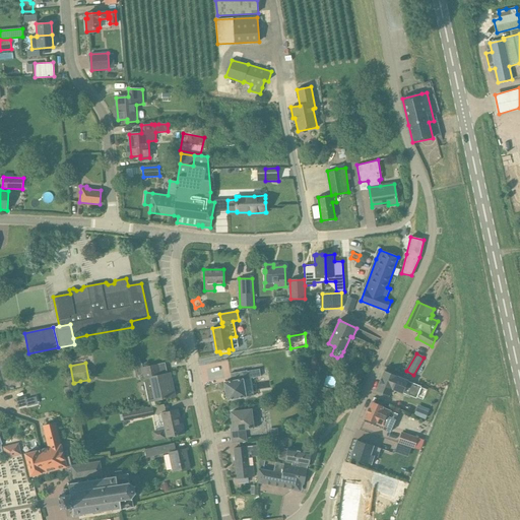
[(142,364),(133,366),(136,377),(139,379),(143,379),(148,402),(149,402),(156,400),(165,398),(175,396),(174,388),(175,388),(173,381),(172,382),(172,381),(170,374),(170,373),(157,376),(155,366),(145,368),(143,368),(142,364)]
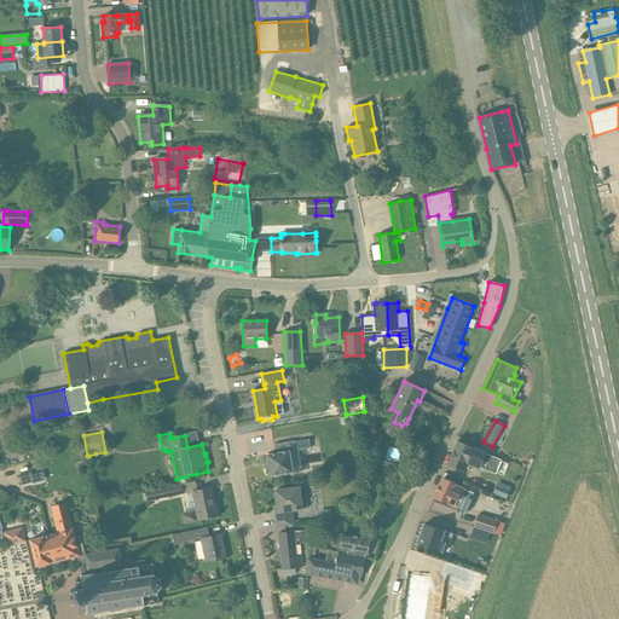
[(266,469),(267,473),(268,475),(270,475),(271,476),(293,473),(289,452),(311,449),(310,440),(294,443),(294,441),(273,445),(276,453),(267,455),(268,467),(267,467),(266,469)]
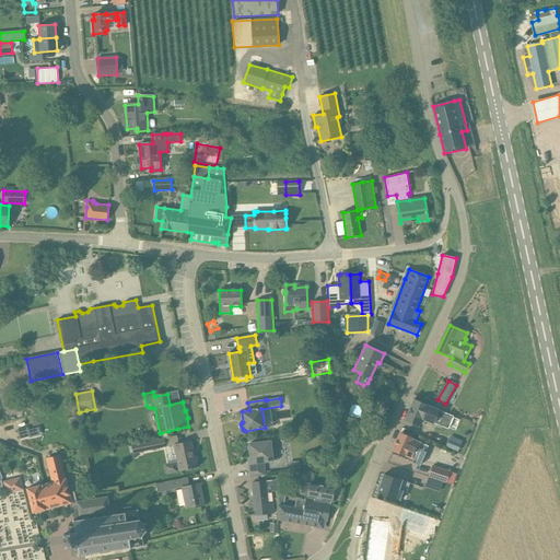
[(453,417),(413,400),(405,421),(418,427),(420,419),(433,424),(434,422),(448,429),(453,417)]
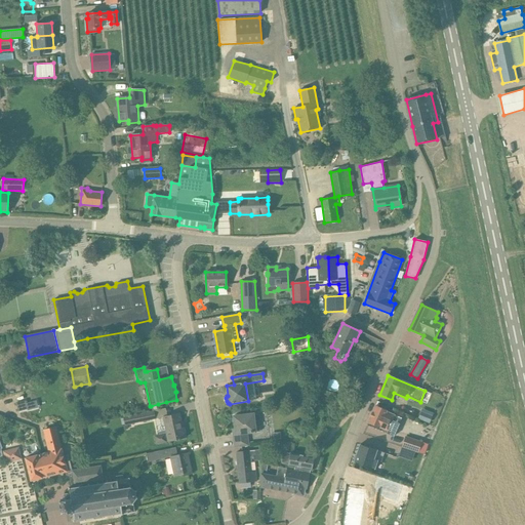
[(18,395),(10,397),(12,408),(17,407),(18,412),(26,411),(24,402),(21,402),(18,395)]
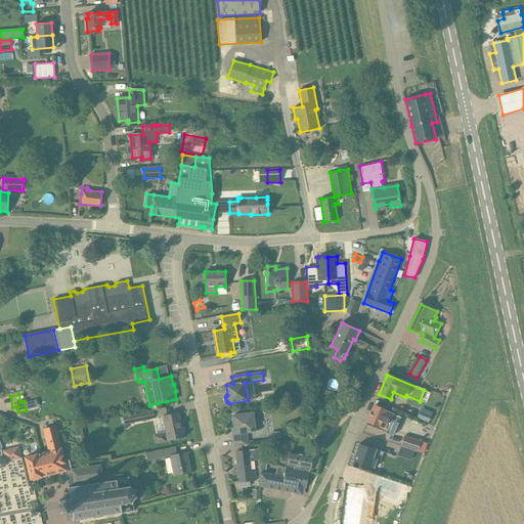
[(392,421),(395,413),(375,405),(367,422),(387,431),(386,433),(393,436),(398,424),(392,421)]
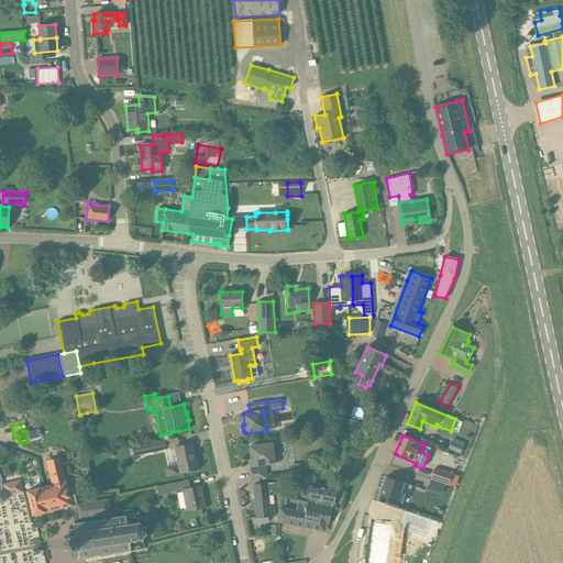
[(166,449),(165,440),(132,448),(134,455),(166,449)]
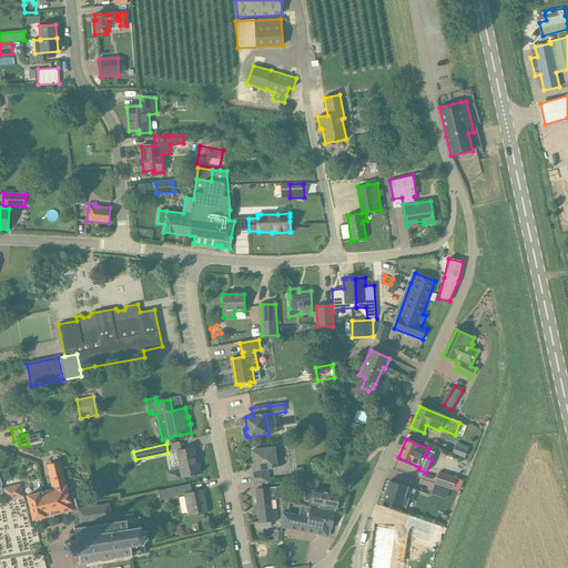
[(455,445),(452,453),(465,458),(468,450),(455,445)]
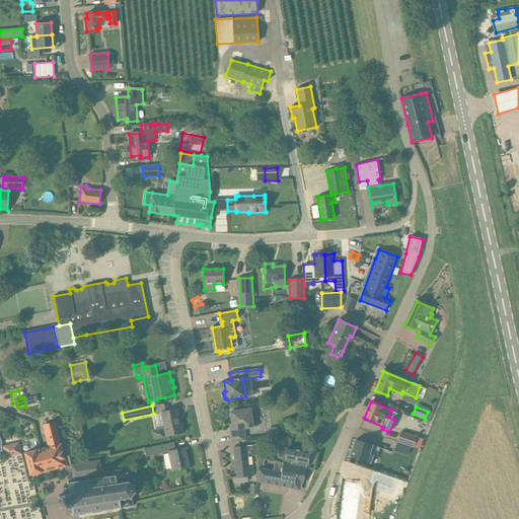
[(179,418),(177,409),(161,413),(164,428),(166,437),(184,434),(181,423),(178,424),(177,419),(179,418)]
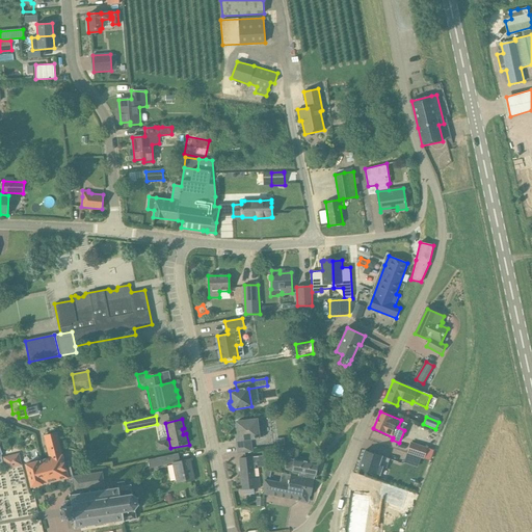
[(258,427),(257,419),(236,422),(238,441),(236,441),(237,453),(247,452),(251,451),(250,440),(263,437),(262,426),(258,427)]
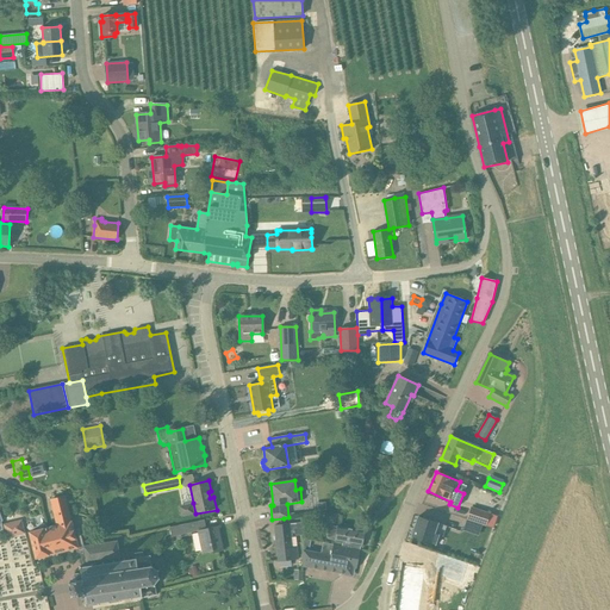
[(76,548),(78,548),(76,545),(82,543),(79,529),(73,530),(64,496),(51,499),(57,526),(47,528),(50,541),(57,539),(58,543),(64,541),(67,551),(76,548)]
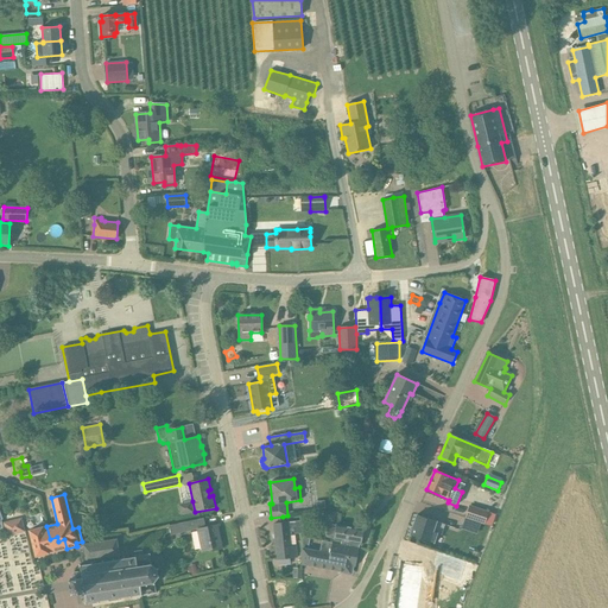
[(337,496),(336,505),(353,506),(353,499),(337,496)]
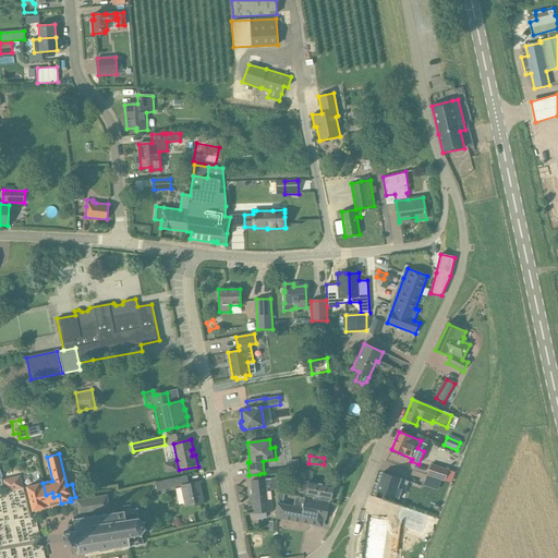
[(179,470),(177,460),(164,463),(166,472),(179,470)]
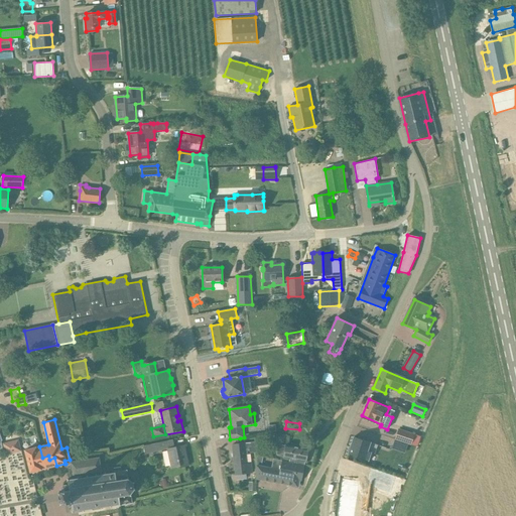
[(399,429),(395,439),(411,444),(417,446),(420,436),(414,434),(399,429)]
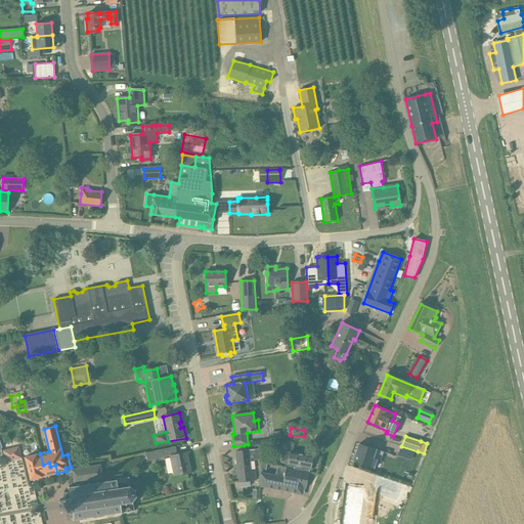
[(353,461),(375,469),(378,460),(374,459),(377,449),(359,443),(353,461)]
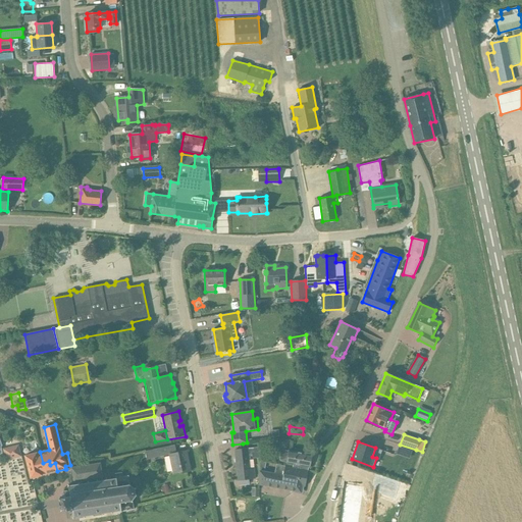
[(21,457),(18,445),(3,449),(6,461),(21,457)]
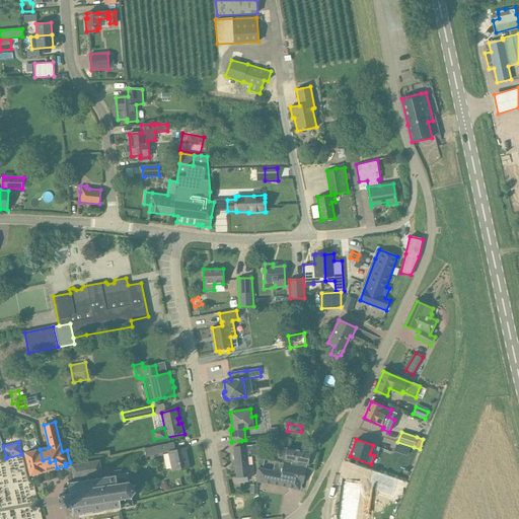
[(175,450),(174,443),(144,449),(146,456),(151,455),(152,457),(163,455),(162,453),(168,452),(172,470),(180,468),(181,470),(190,468),(186,448),(175,450)]
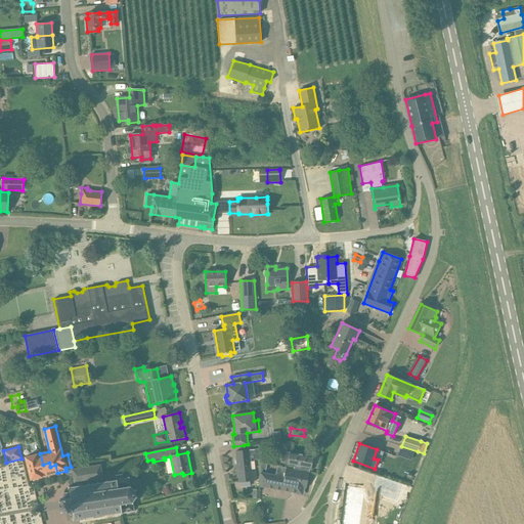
[(261,460),(261,449),(247,450),(236,451),(239,482),(250,481),(257,480),(256,470),(252,471),(251,456),(254,456),(255,461),(261,460)]
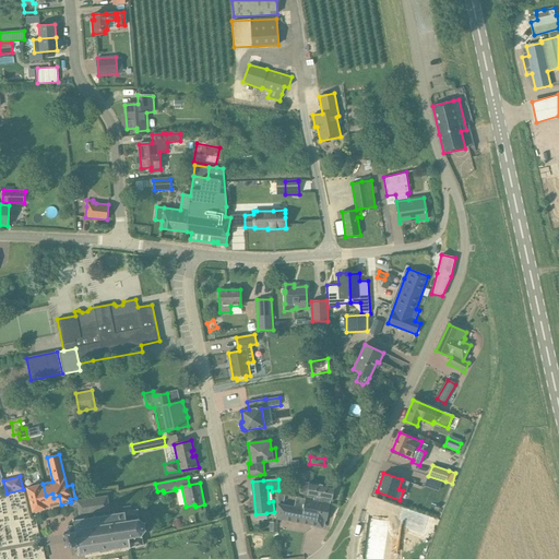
[(307,495),(306,499),(330,504),(331,500),(332,500),(334,487),(304,482),(301,483),(300,491),(301,494),(307,495)]
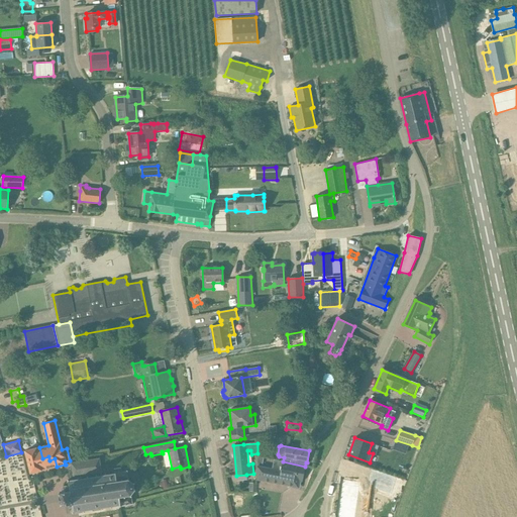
[(42,458),(39,447),(25,451),(31,473),(57,467),(55,458),(49,460),(48,456),(42,458)]
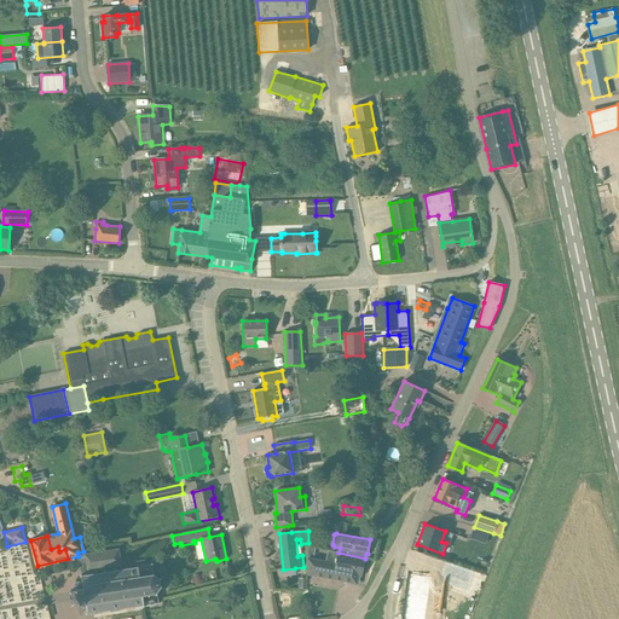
[(79,556),(77,556),(82,574),(80,573),(80,576),(81,577),(82,584),(82,585),(79,582),(74,583),(71,586),(71,589),(71,590),(73,603),(81,602),(81,605),(84,606),(86,606),(87,613),(86,615),(87,615),(88,614),(90,615),(100,614),(100,612),(143,605),(144,607),(145,607),(144,606),(158,605),(157,595),(158,595),(157,593),(161,588),(163,588),(163,586),(161,586),(160,580),(162,578),(161,578),(160,578),(155,576),(155,573),(154,572),(152,563),(145,565),(144,561),(137,562),(137,567),(128,568),(127,566),(125,566),(126,570),(121,570),(117,549),(85,555),(84,551),(77,553),(79,556)]
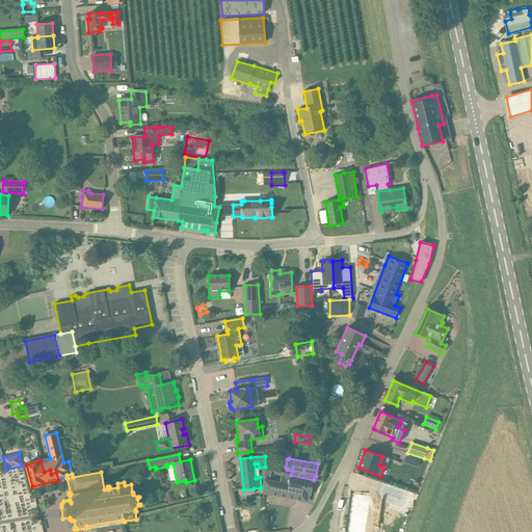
[(265,479),(265,494),(307,502),(308,495),(311,496),(314,480),(291,475),(285,474),(282,473),(280,482),(265,479)]
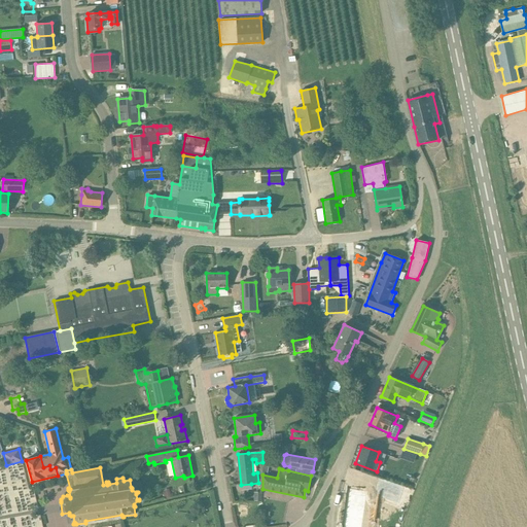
[(372,485),(367,497),(376,500),(380,488),(372,485)]
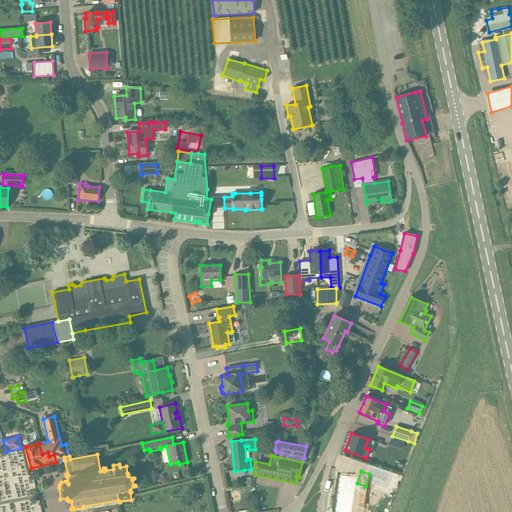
[(159,478),(158,479),(160,485),(167,483),(164,475),(159,477),(159,478)]
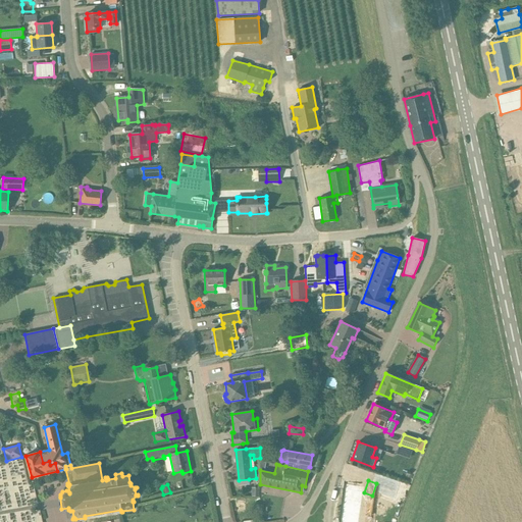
[(357,521),(362,487),(344,485),(338,521),(341,521),(357,521)]
